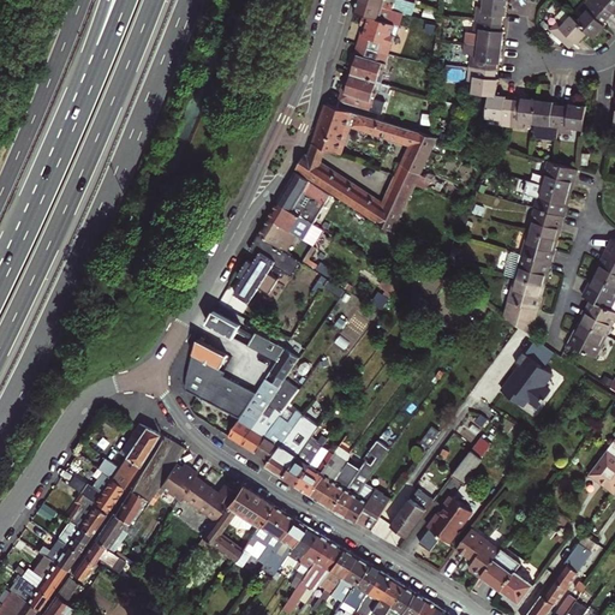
[(383,6),(364,0),(356,0),(353,11),(364,13),(395,23),(396,18),(398,13),(392,11),(390,13),(382,11),(383,6)]
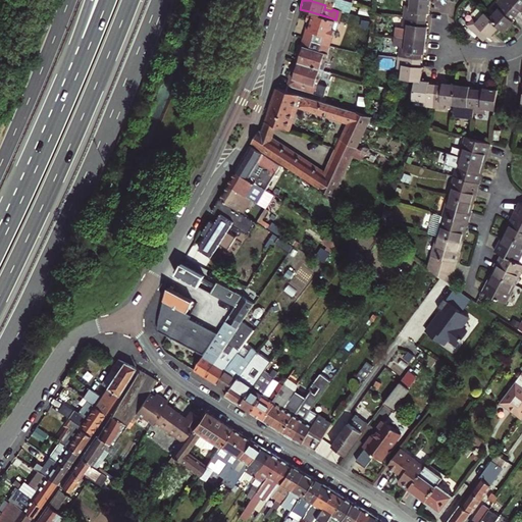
[(309,0),(325,5),(350,12),(353,1),(349,0),(309,0)]
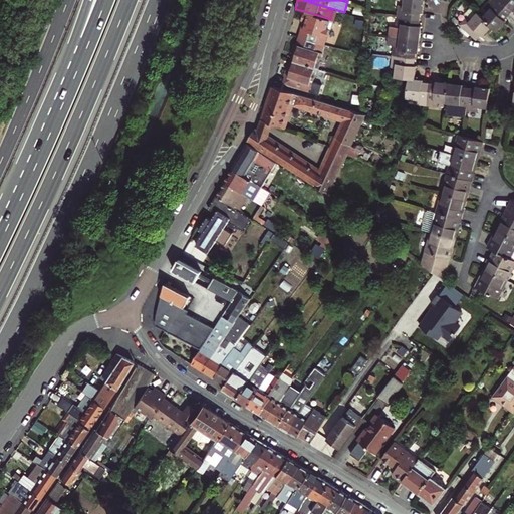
[(395,14),(417,17),(418,10),(421,10),(422,0),(401,0),(401,3),(396,3),(395,14)]
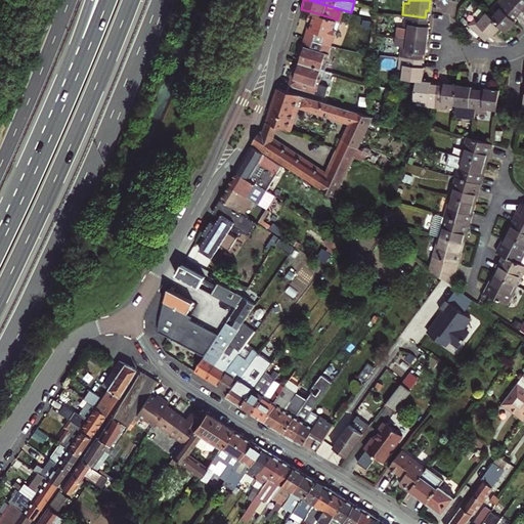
[(497,23),(506,30),(515,19),(513,17),(517,12),(504,0),(496,0),(492,5),(496,9),(490,15),(497,23)]
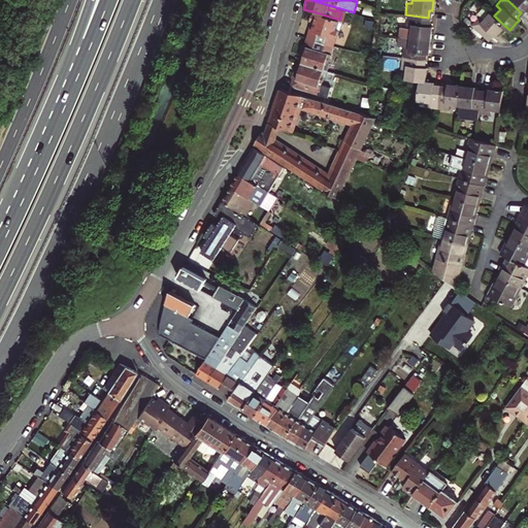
[(527,8),(527,0),(507,0),(521,12),(525,7),(527,9),(527,8)]
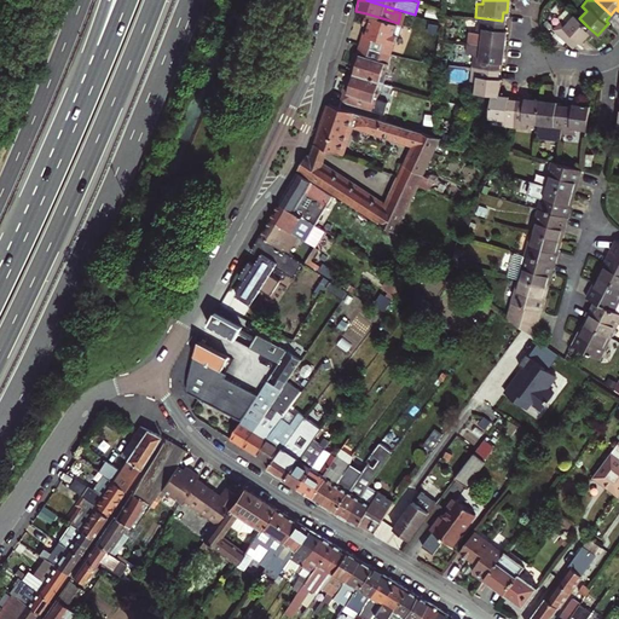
[(579,18),(570,10),(562,18),(557,13),(548,24),(568,42),(574,36),(577,39),(588,27),(579,18)]
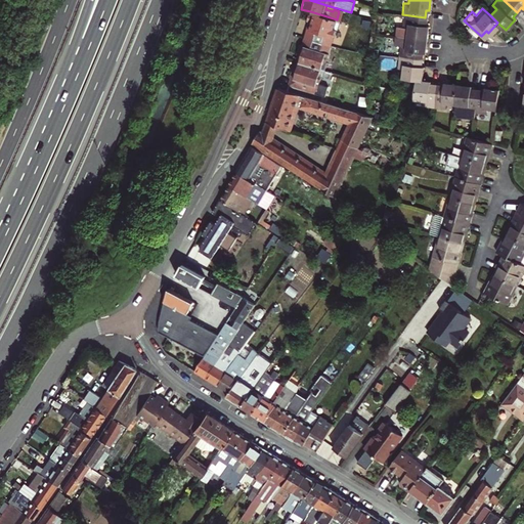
[(336,29),(334,29),(337,19),(310,11),(307,20),(309,22),(311,23),(310,27),(308,26),(307,30),(308,30),(306,37),(331,45),(336,29)]
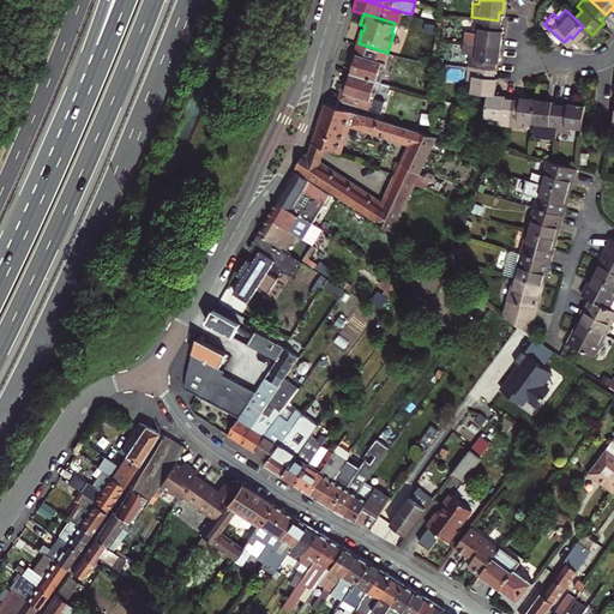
[(476,31),(475,42),(499,44),(500,28),(497,28),(498,20),(471,17),(470,31),(476,31)]
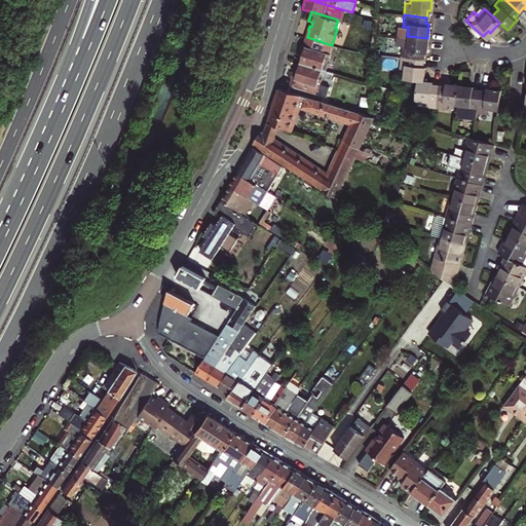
[(399,54),(421,59),(422,51),(425,51),(427,38),(407,36),(406,44),(401,43),(399,54)]
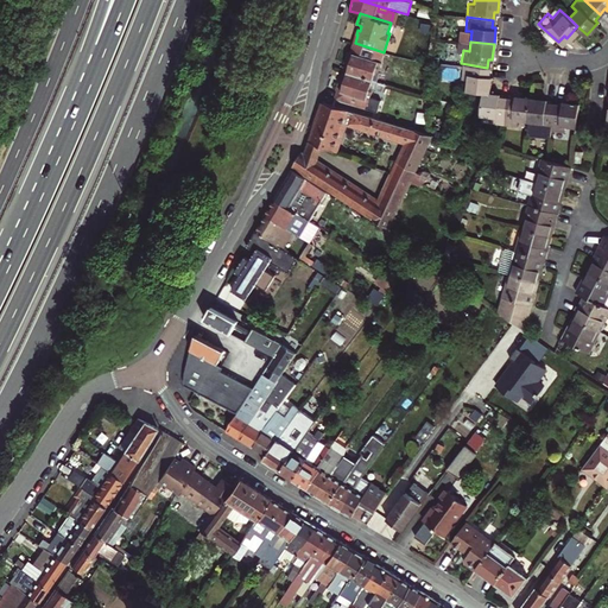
[(384,52),(355,43),(352,52),(347,51),(346,56),(379,67),(384,52)]
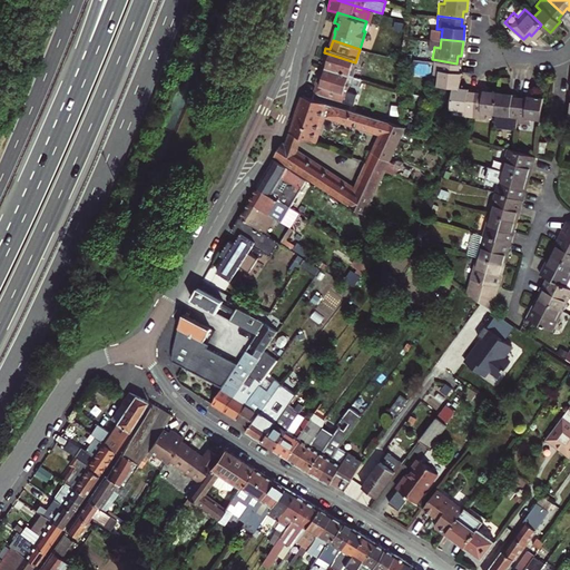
[(355,62),(324,52),(322,59),(324,59),(327,60),(326,64),(324,62),(322,67),(349,75),(352,66),(354,67),(355,62)]
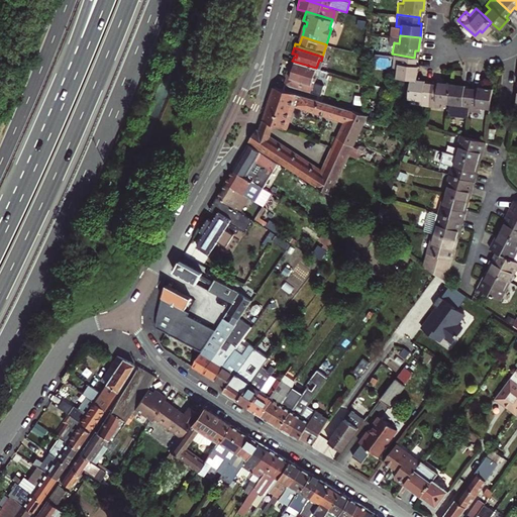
[(414,65),(414,58),(392,54),(390,67),(396,67),(395,76),(408,77),(415,78),(417,65),(414,65)]
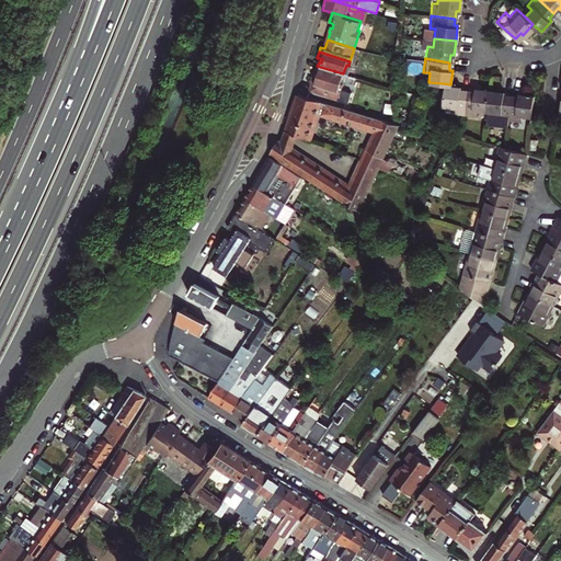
[(343,73),(317,66),(316,69),(319,70),(318,72),(315,71),(312,71),(309,82),(312,83),(310,92),(338,101),(343,83),(340,83),(343,73)]
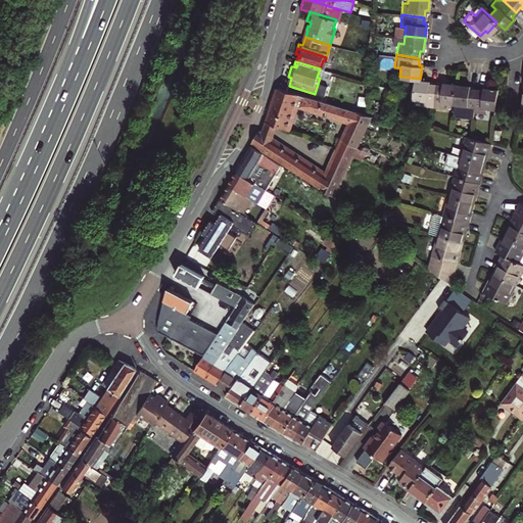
[(420,105),(431,106),(434,84),(427,83),(427,80),(420,79),(413,78),(411,98),(420,99),(420,105)]
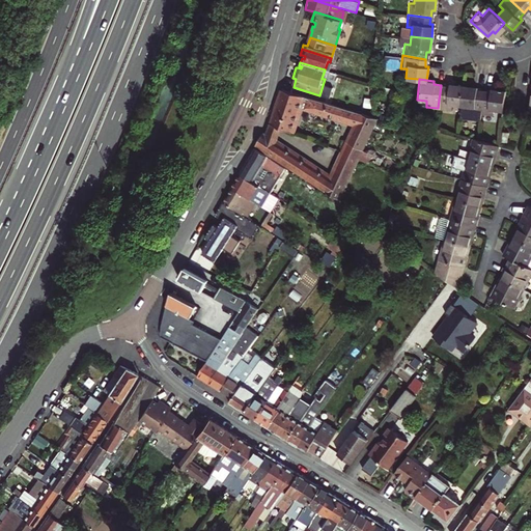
[(447,86),(441,85),(438,108),(449,109),(450,104),(459,105),(462,84),(448,83),(447,86)]
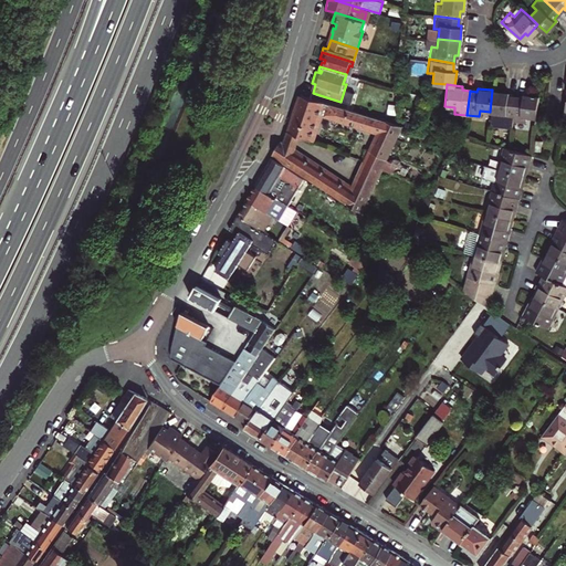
[(506,91),(492,90),(490,112),(488,124),(510,127),(511,119),(514,95),(506,94),(506,91)]
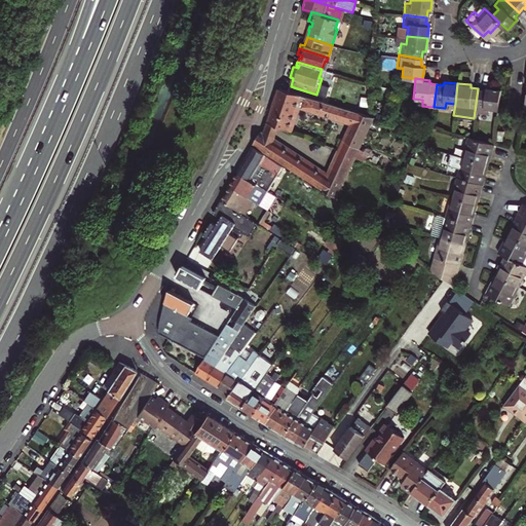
[(343,107),(277,87),(267,120),(280,125),(291,128),(299,106),(340,118),(343,107)]
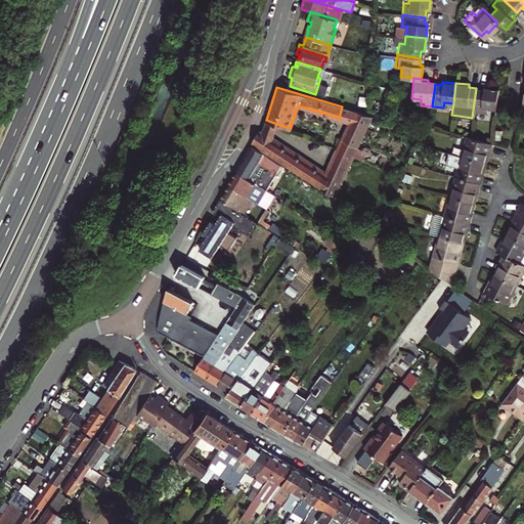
[(483,89),(476,88),(473,111),(485,113),(486,107),(495,108),(497,88),(483,87),(483,89)]
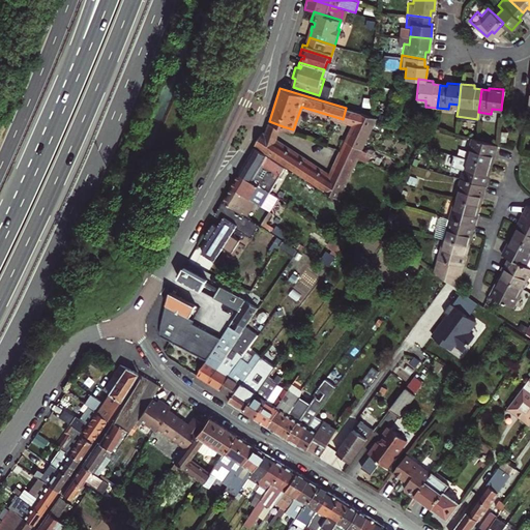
[(362,148),(377,117),(372,115),(363,113),(361,110),(359,112),(346,108),(343,119),(354,123),(347,140),(362,148)]
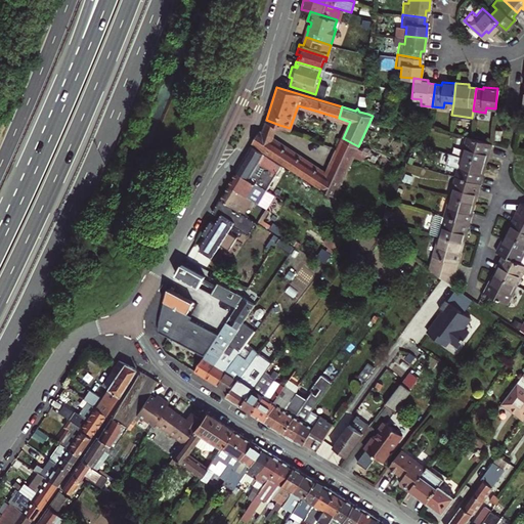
[(274,134),(279,125),(266,120),(263,129),(274,134)]
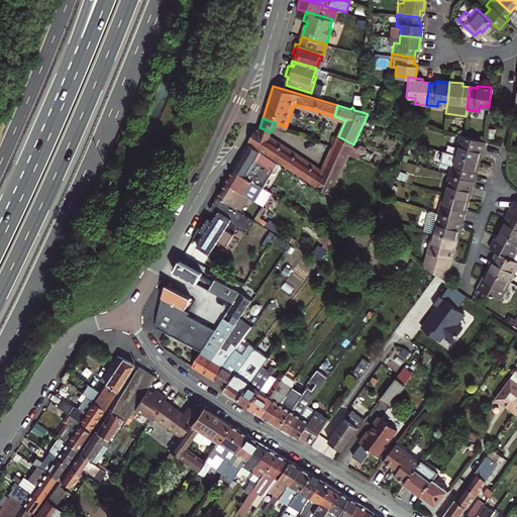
[(330,194),(353,144),(338,136),(321,173),(269,137),(271,132),(260,127),(256,129),(249,140),(330,194)]
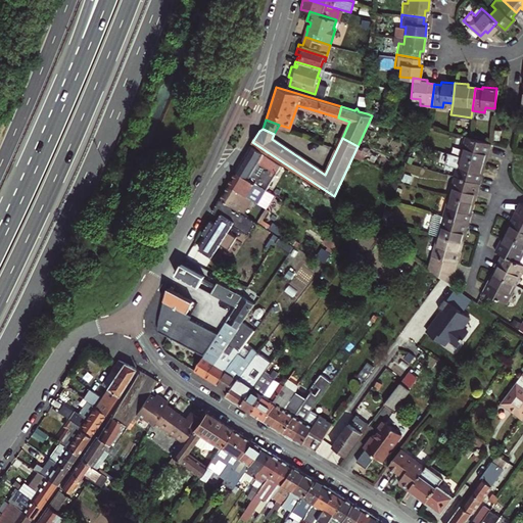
[(492,143),(490,142),(469,136),(466,135),(462,147),(466,148),(464,155),(484,162),(487,150),(490,150),(492,143)]
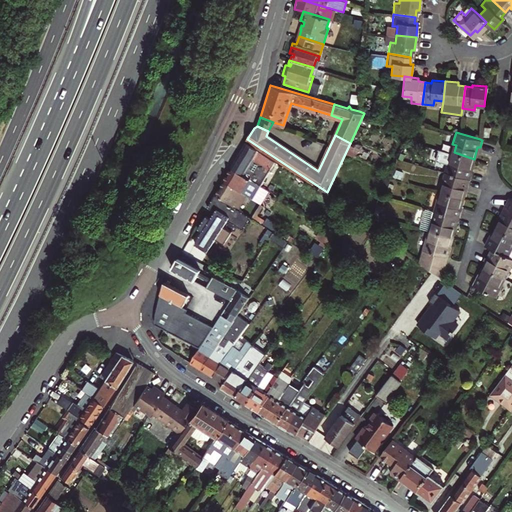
[(247,142),(232,167),(260,185),(275,161),(247,142)]
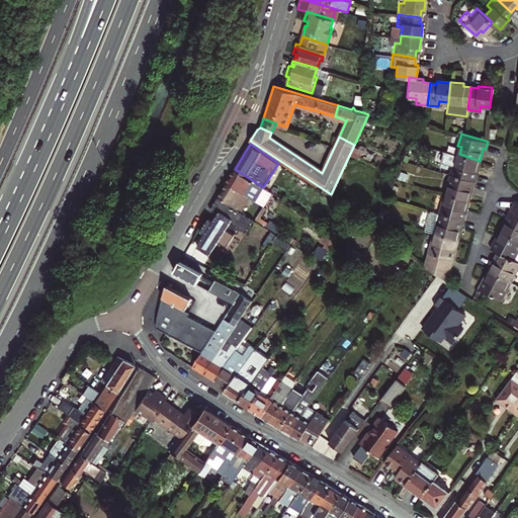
[(450,173),(477,181),(479,174),(477,173),(480,161),(459,154),(445,151),(442,162),(452,165),(450,173)]
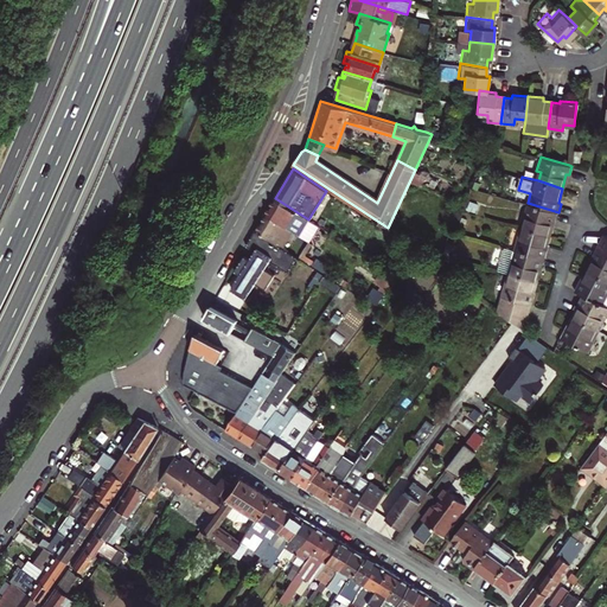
[(275,198),(266,213),(293,231),(294,232),(307,241),(318,225),(308,219),(275,198)]
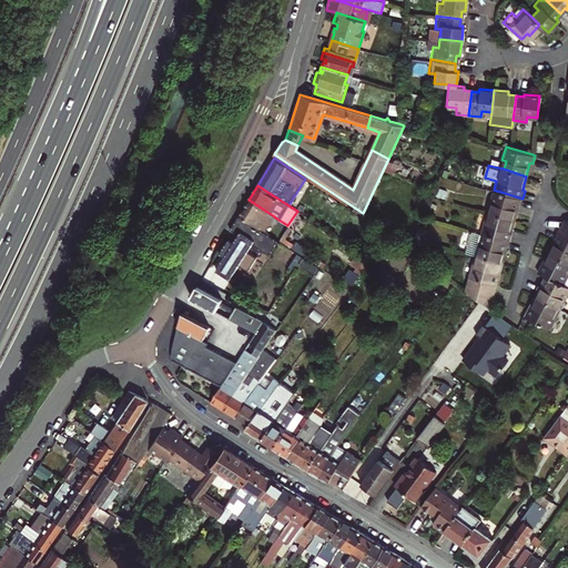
[(523,199),(494,190),(489,204),(494,204),(492,213),(514,220),(518,206),(520,208),(523,199)]
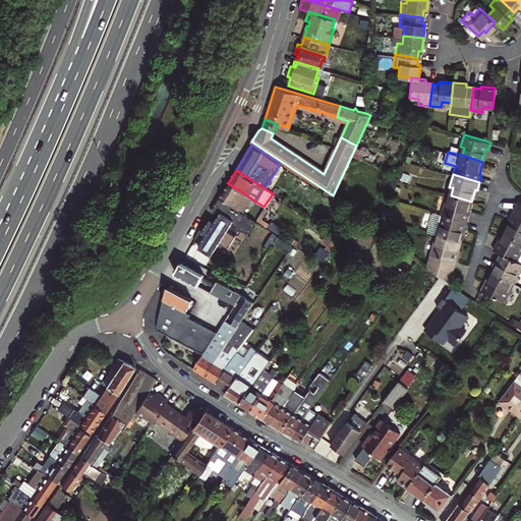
[(228,183),(221,197),(244,212),(252,199),(251,198),(228,183)]
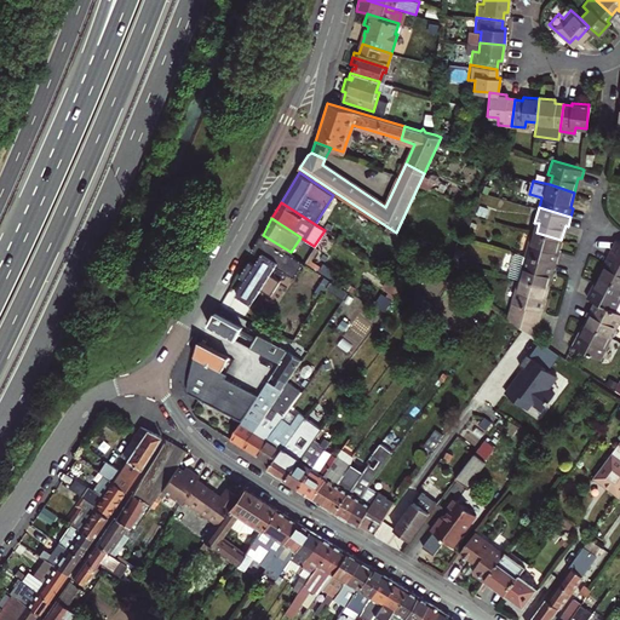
[(526,254),(557,264),(560,256),(556,254),(561,240),(537,233),(533,241),(529,240),(526,254)]
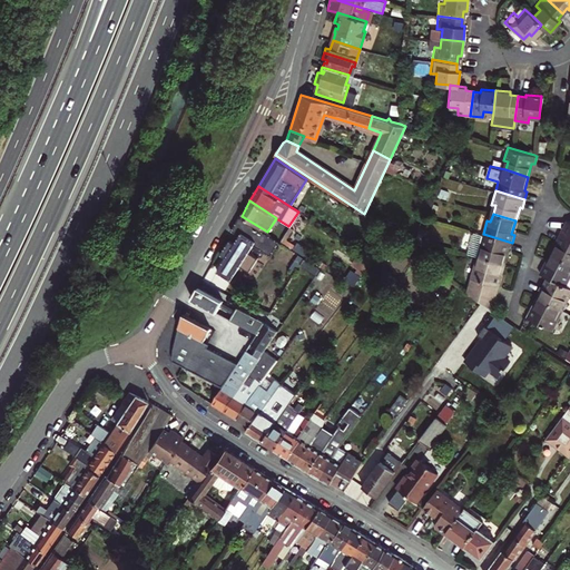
[(267,232),(242,216),(241,215),(232,229),(243,236),(238,243),(231,238),(223,253),(227,256),(219,271),(235,278),(243,264),(252,269),(259,255),(251,249),(254,242),(272,252),(279,239),(267,232)]
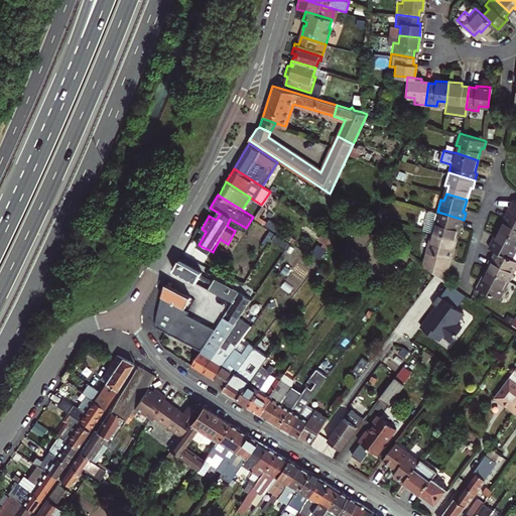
[(515,200),(514,199),(504,217),(507,219),(501,230),(515,237),(515,200)]
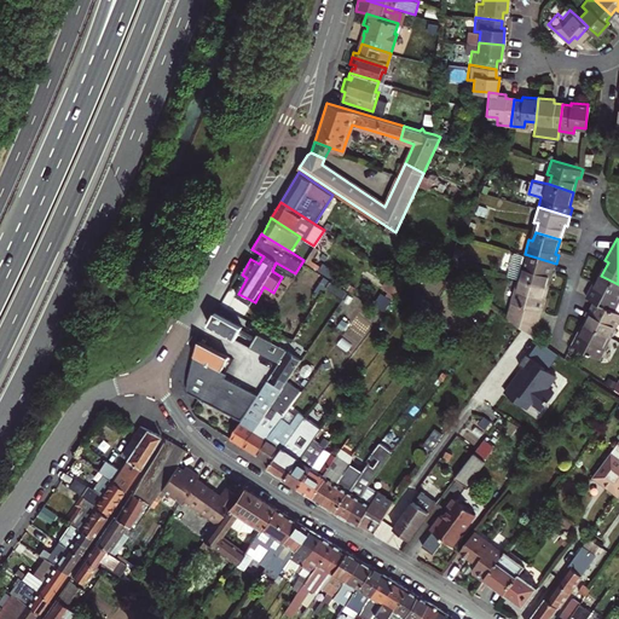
[(554,272),(556,264),(525,254),(514,252),(508,275),(521,279),(547,285),(551,271),(554,272)]
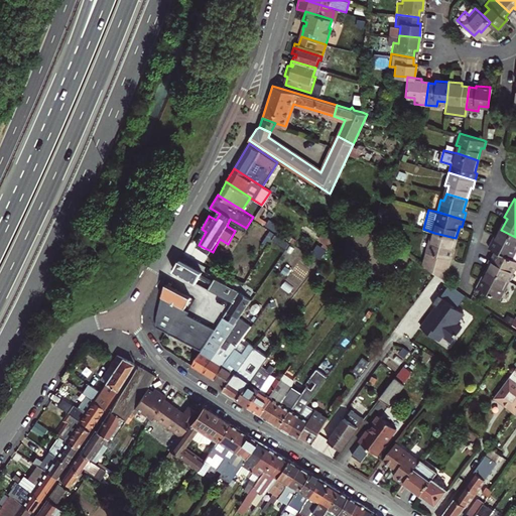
[(515,237),(501,230),(495,241),(493,240),(490,246),(496,250),(515,260),(515,237)]
